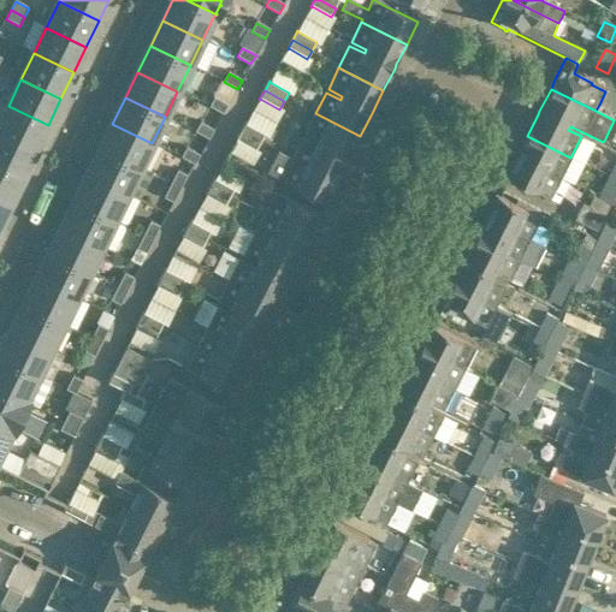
[(209,107),(223,114),(227,106),(214,99),(209,107)]
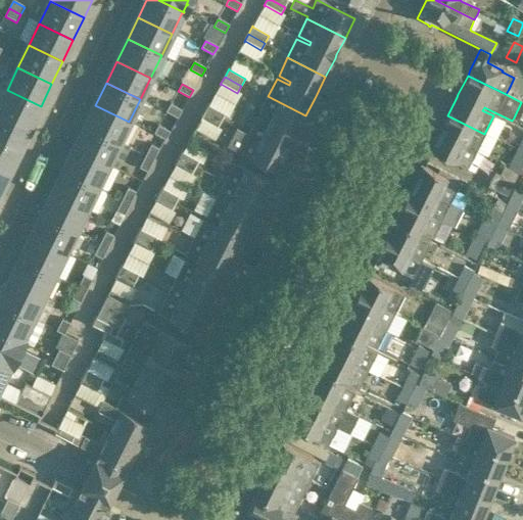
[(0,112),(30,128),(41,106),(7,90),(0,103),(0,112)]
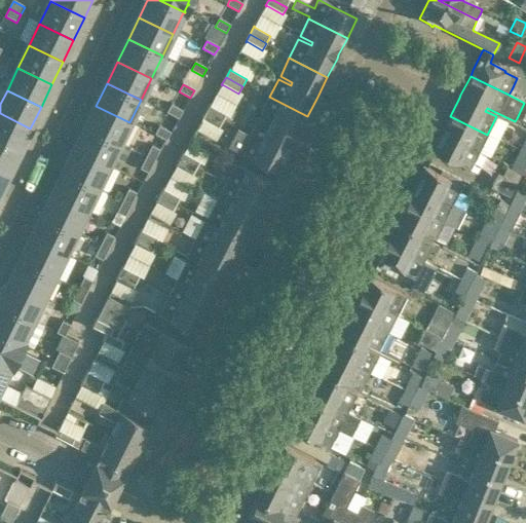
[(258,118),(250,136),(288,155),(297,138),(298,135),(307,116),(269,97),(260,115),(272,121),(270,124),(258,118)]
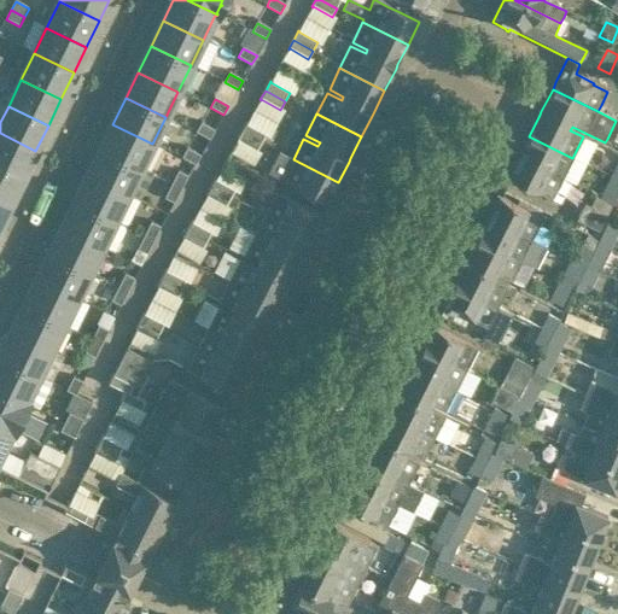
[(246,123),(242,133),(262,144),(266,135),(248,124),(246,123)]
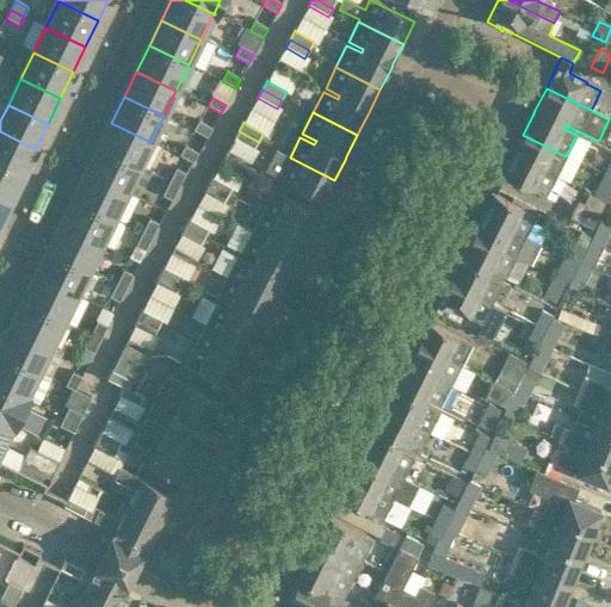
[(139,168),(150,142),(111,123),(99,148),(139,168)]
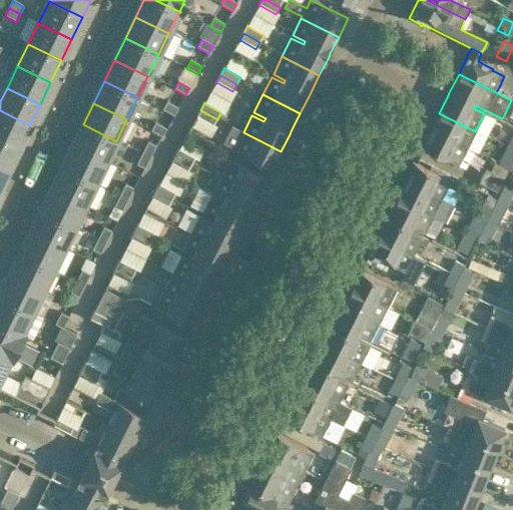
[(162,110),(174,116),(178,109),(166,103),(162,110)]
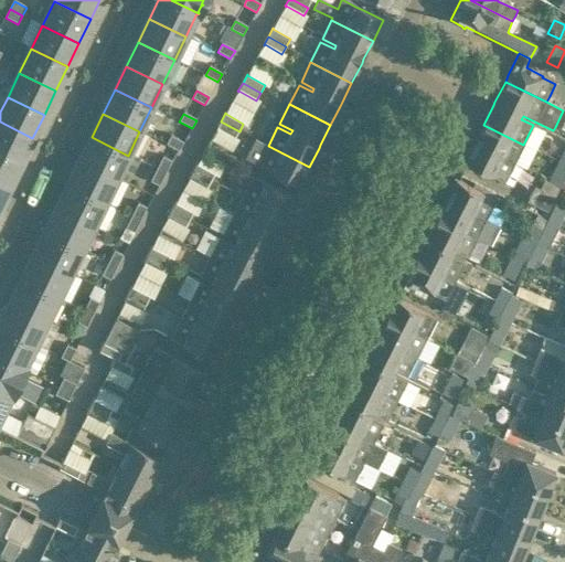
[(0,151),(21,162),(32,138),(0,122),(0,151)]
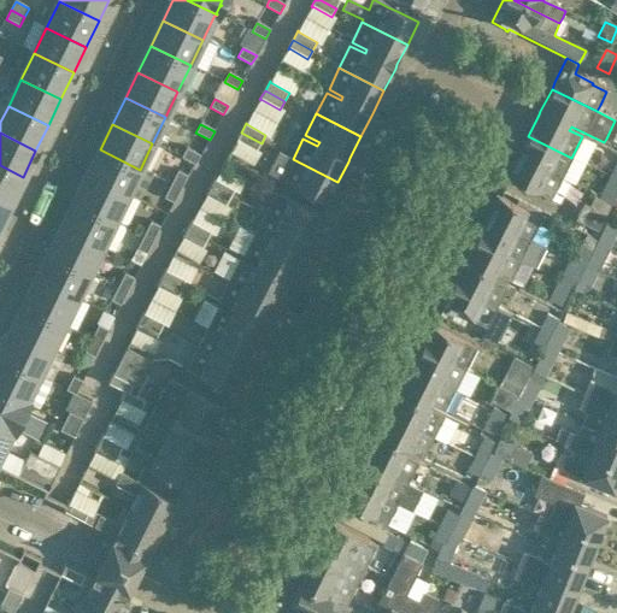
[(262,143),(241,133),(236,141),(238,142),(238,141),(257,152),(262,143)]
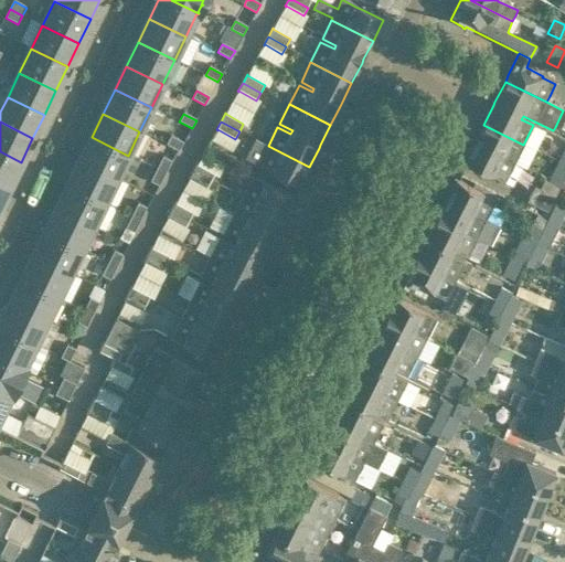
[(475,141),(473,145),(513,166),(515,162),(523,145),(483,125),(475,141)]
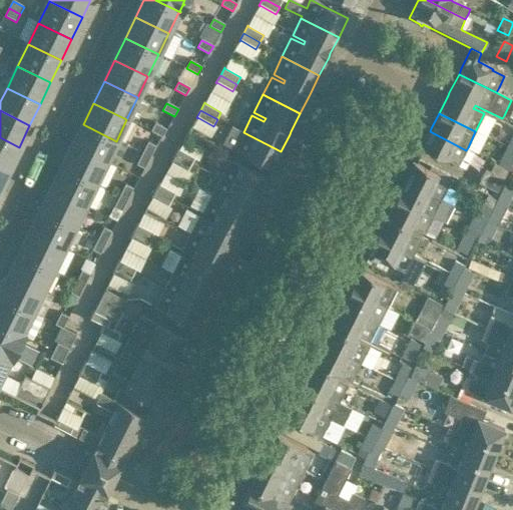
[(151,131),(162,137),(166,130),(155,123),(151,131)]
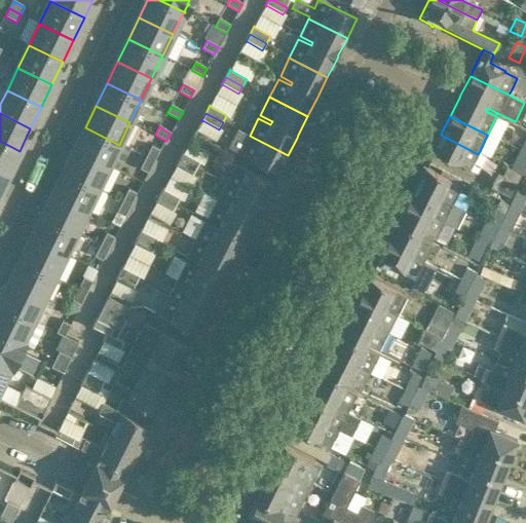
[(108,166),(119,145),(85,127),(74,150),(108,166)]
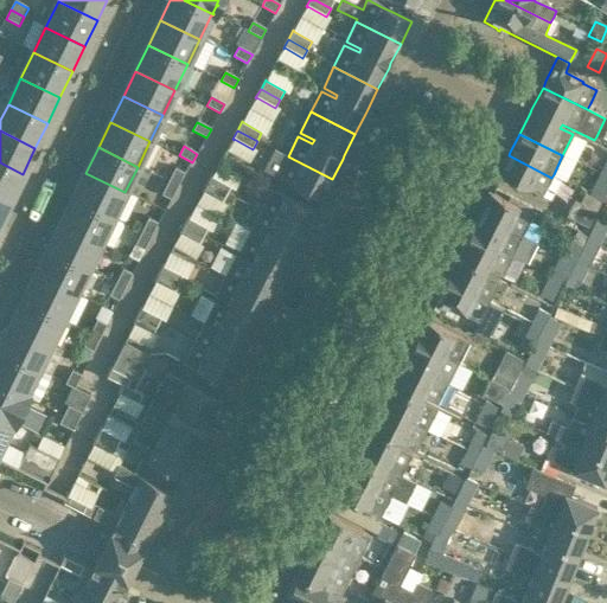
[(274,152),(263,172),(291,186),(300,190),(321,200),(332,179),(288,156),(287,158),(274,152)]
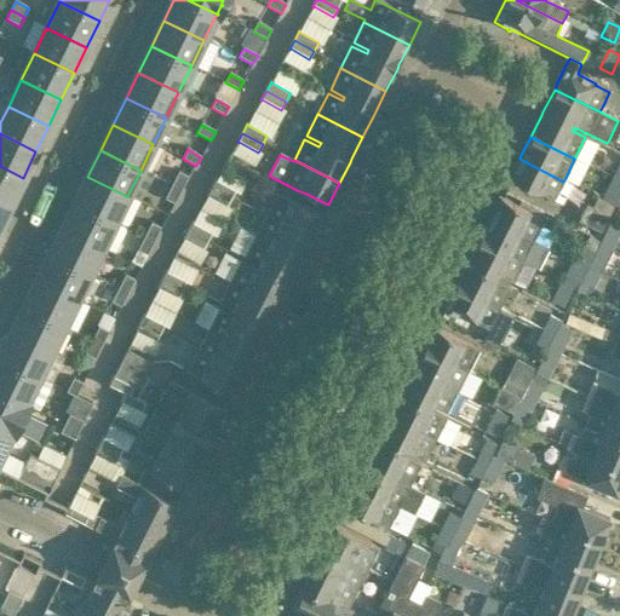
[(520,159),(509,179),(530,190),(540,195),(554,202),(563,182),(520,159)]
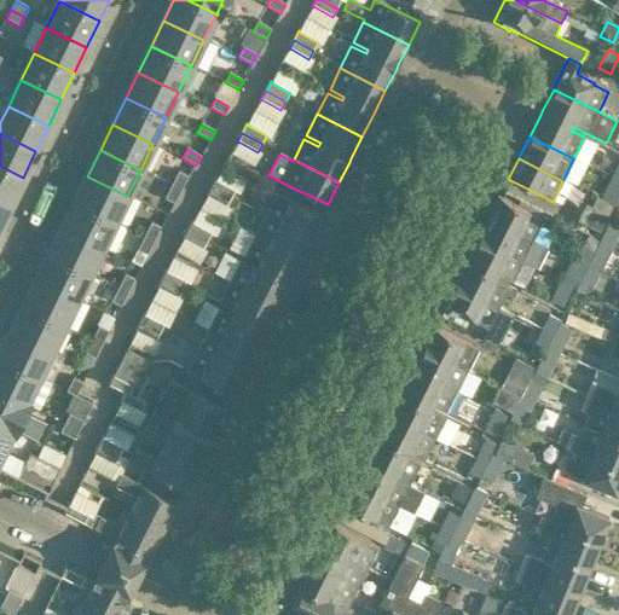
[(0,198),(10,203),(23,178),(0,166),(0,198)]
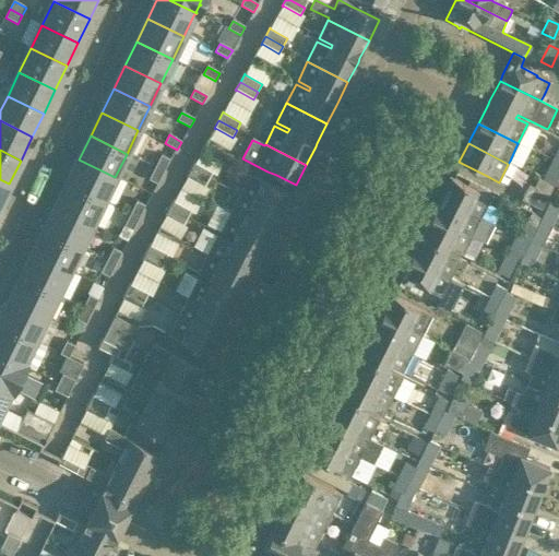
[(161,155),(154,168),(164,173),(169,160),(161,155)]
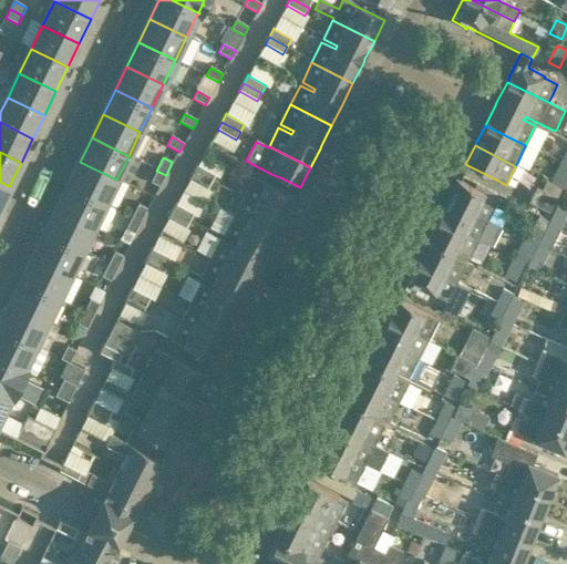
[(80,162),(69,186),(104,204),(116,180),(80,162)]
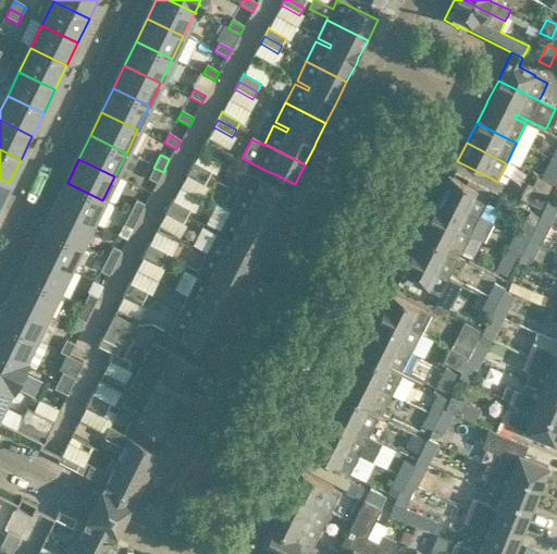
[(556,187),(556,162),(551,160),(541,180),(548,183),(547,184),(552,186),(554,187),(553,187),(556,189),(556,187)]
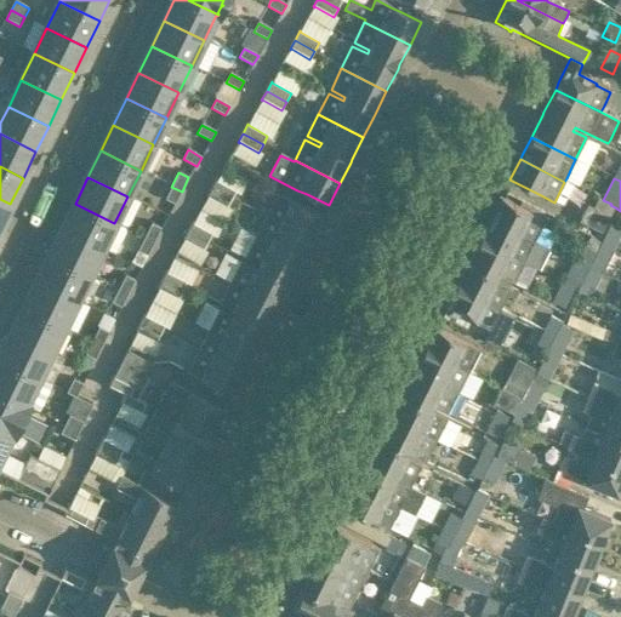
[(217,180),(212,189),(232,200),(237,192),(217,181),(217,180)]
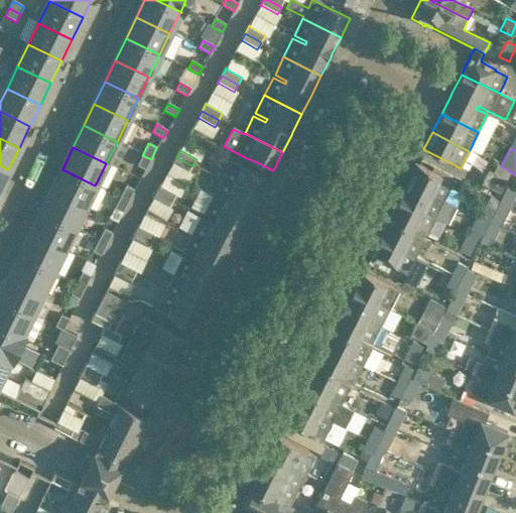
[(151,159),(142,155),(137,166),(145,170),(151,159)]
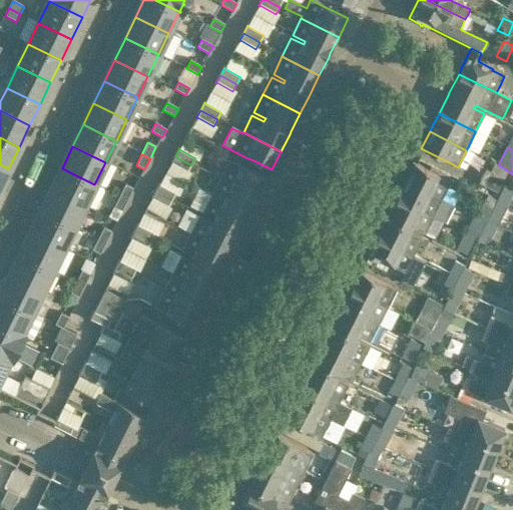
[(191,165),(175,156),(170,163),(171,164),(171,163),(187,172),(191,165)]
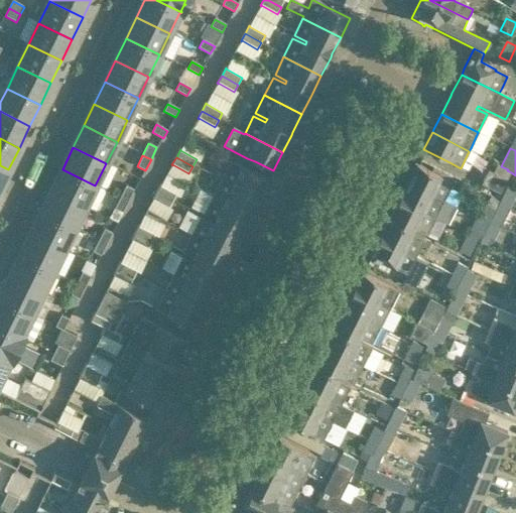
[(230,162),(221,180),(258,200),(268,181),(250,172),(242,168),(230,162)]
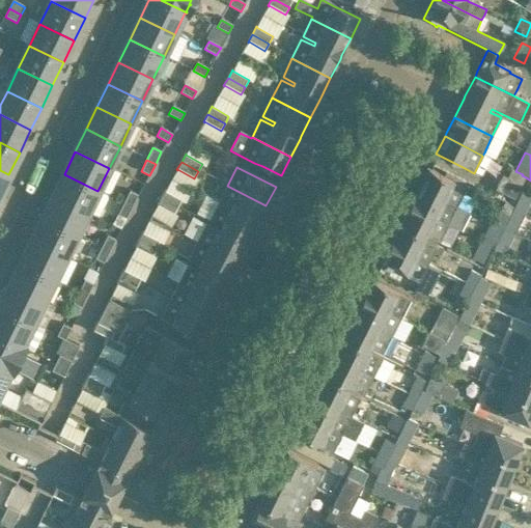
[(514,200),(526,177),(522,175),(523,174),(515,171),(511,169),(507,178),(502,176),(496,190),(514,200)]
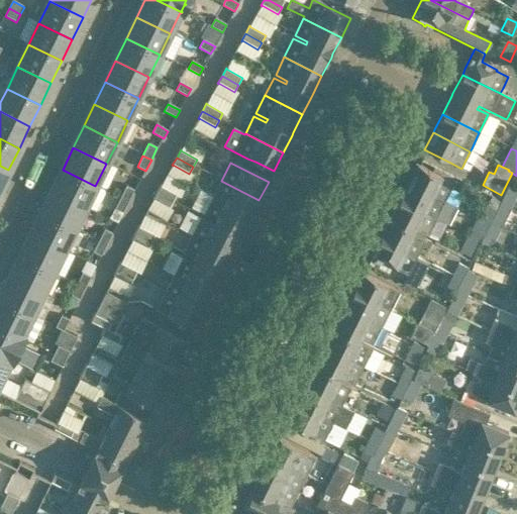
[(0,187),(8,170),(0,166),(0,187)]
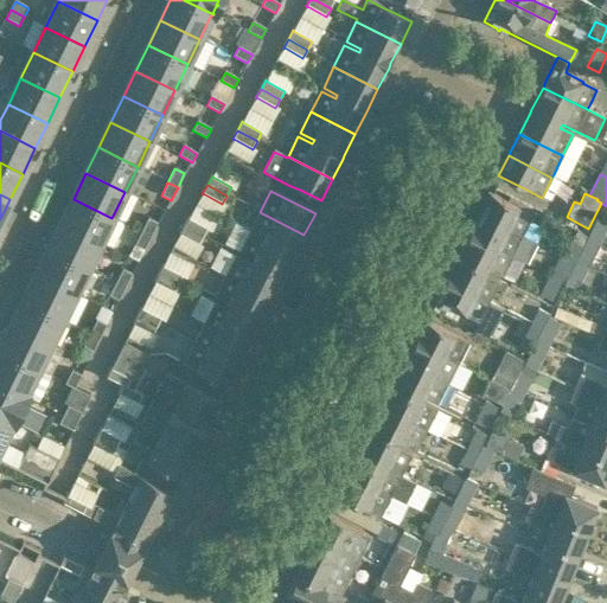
[(489,194),(478,216),(522,238),(532,216),(521,210),(510,205),(489,194)]
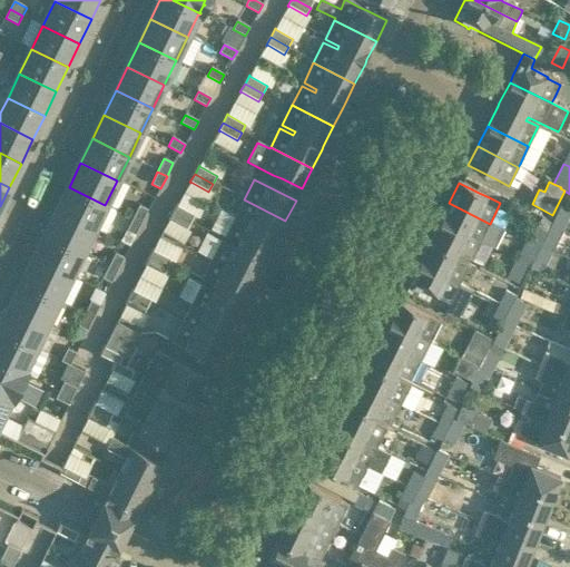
[(69,187),(57,211),(94,228),(105,205),(69,187)]
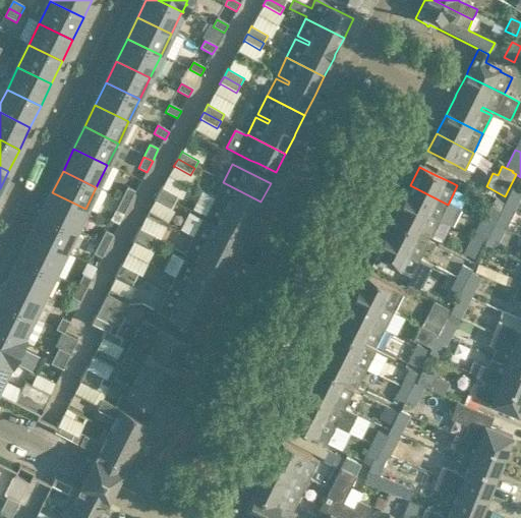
[(223,182),(213,202),(251,221),(261,202),(223,182)]
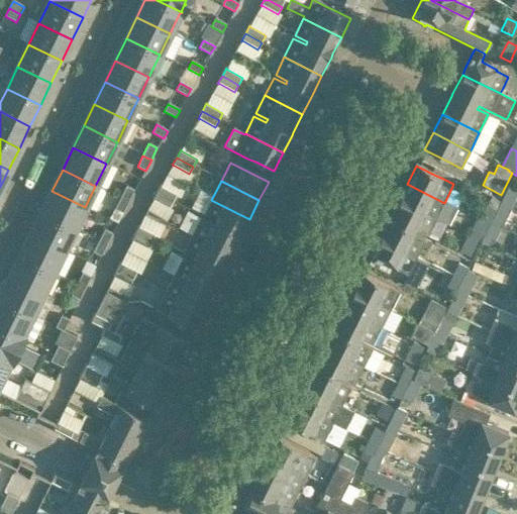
[(407,184),(398,202),(435,221),(446,226),(446,225),(454,208),(444,203),(407,184)]
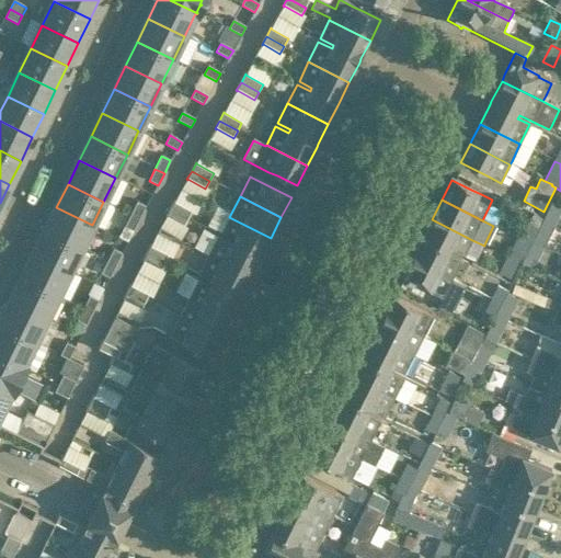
[(174,201),(170,209),(187,219),(192,212),(175,202),(174,201)]
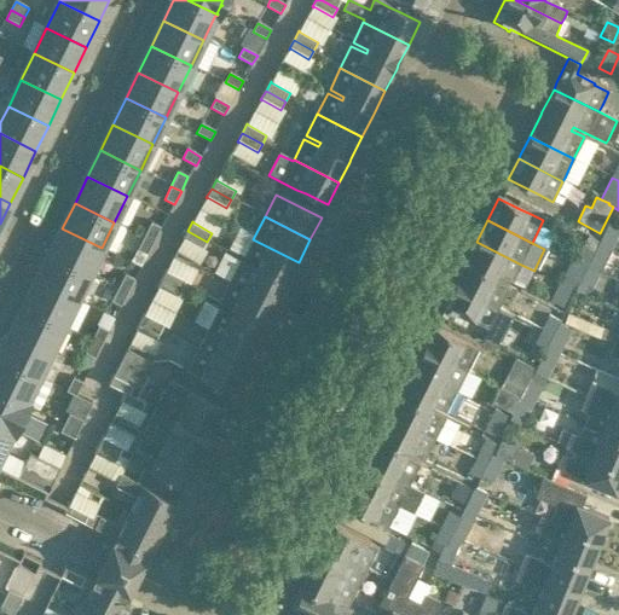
[(150,224),(144,237),(154,242),(161,228),(150,224)]
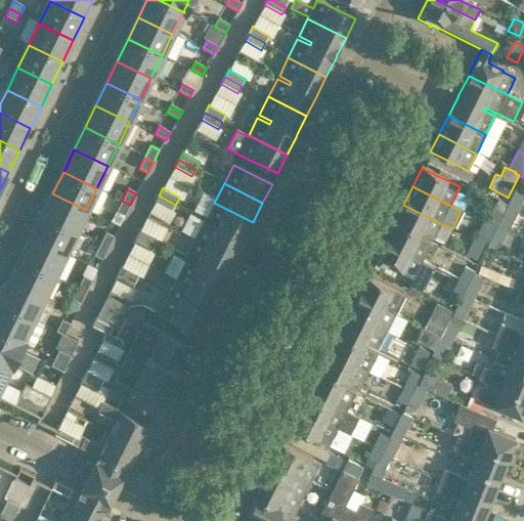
[(523,200),(523,191),(518,189),(509,207),(518,212),(523,200)]
